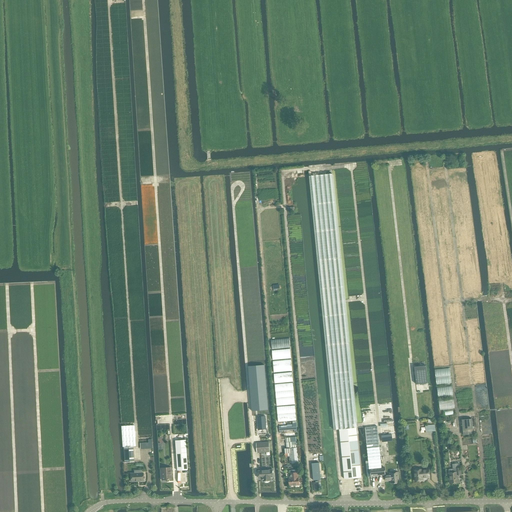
[(334,430),(340,429),(356,428),(357,428),(351,362),(333,174),(332,174),(309,176),(334,430)]
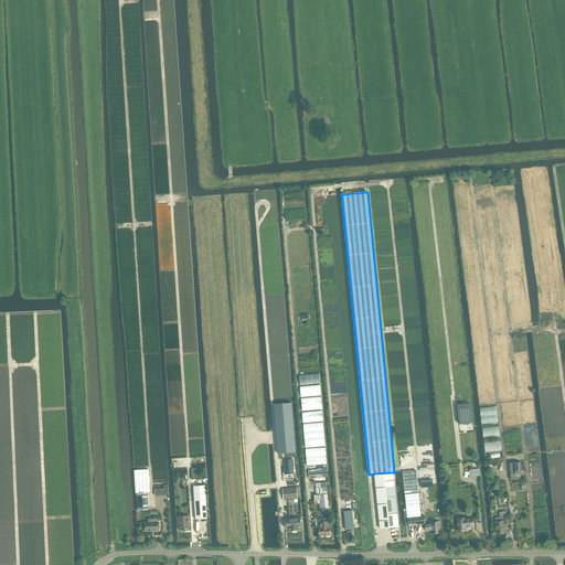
[(278,454),(296,452),(291,403),(274,404),(278,454)]
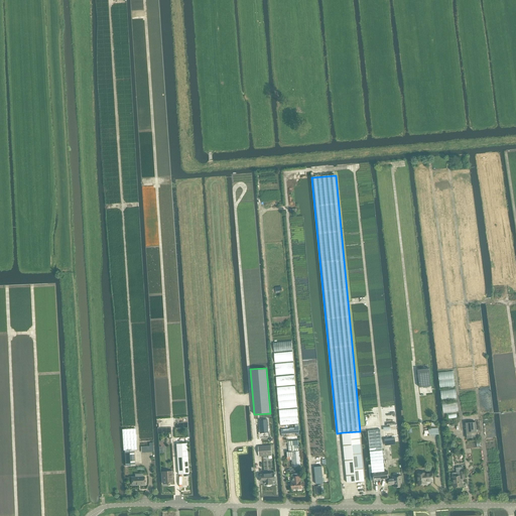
[(431,386),(429,368),(428,369),(417,370),(419,388),(431,386)]
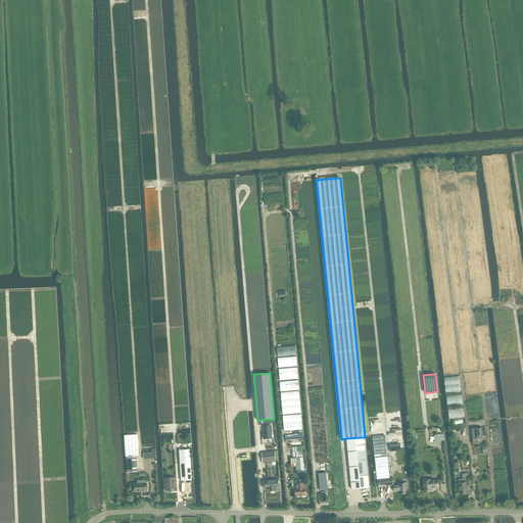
[(272,437),(272,435),(272,434),(271,425),(263,426),(264,435),(264,437),(264,438),(264,439),(272,438),(272,437)]
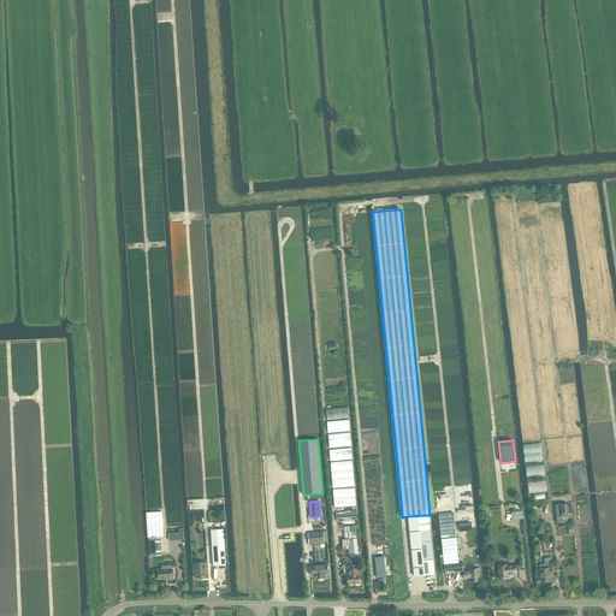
[(556,505),(557,523),(569,522),(568,504),(556,505)]
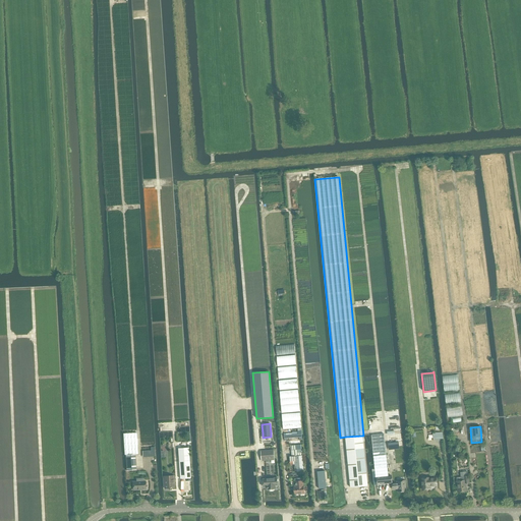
[(136,432),(123,433),(124,455),(125,455),(134,455),(135,455),(137,455),(136,432)]
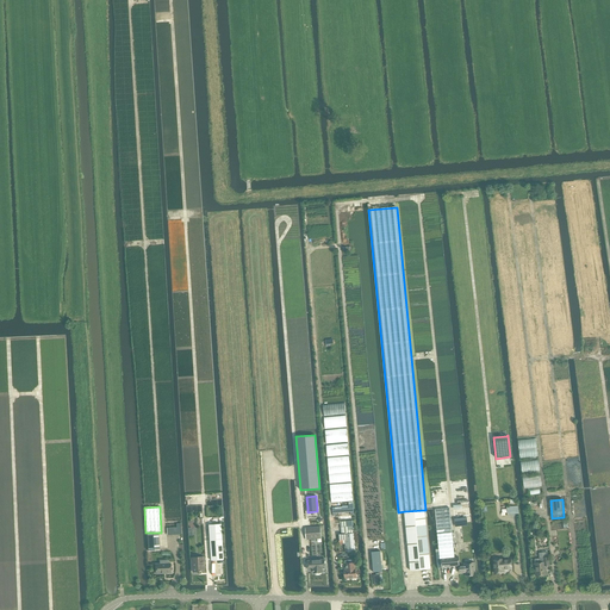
[(449,508),(435,510),(439,549),(436,551),(437,568),(439,568),(442,567),(458,566),(459,566),(460,566),(459,558),(454,558),(449,508)]
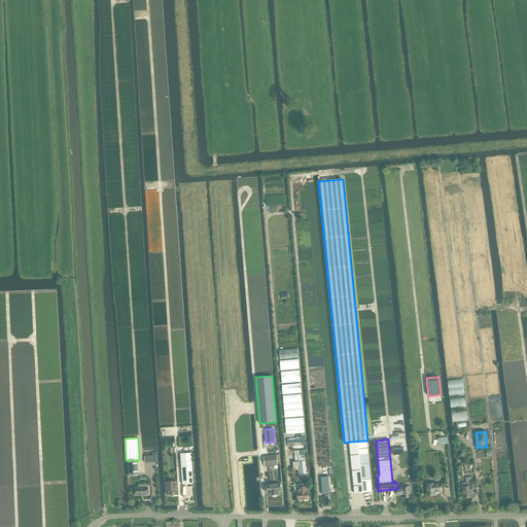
[(350,442),(355,493),(372,491),(366,441),(350,442)]
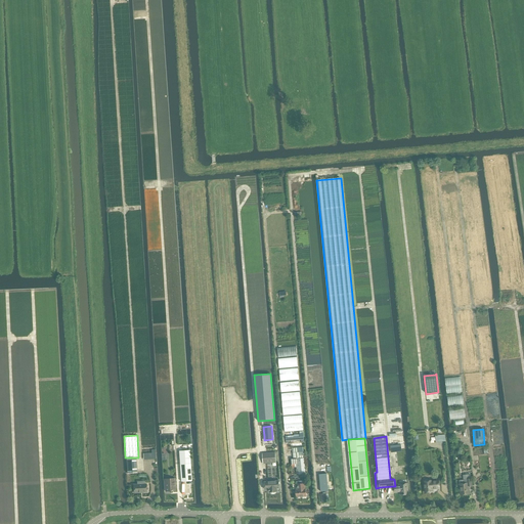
[(293,448),(293,452),(294,459),(304,457),(303,451),(303,447),(293,448)]
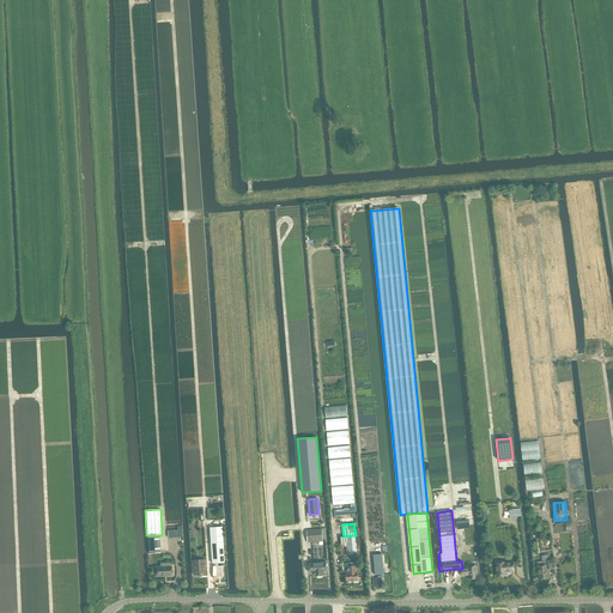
[(222,527),(210,528),(212,564),(222,563),(224,563),(223,546),(222,527)]
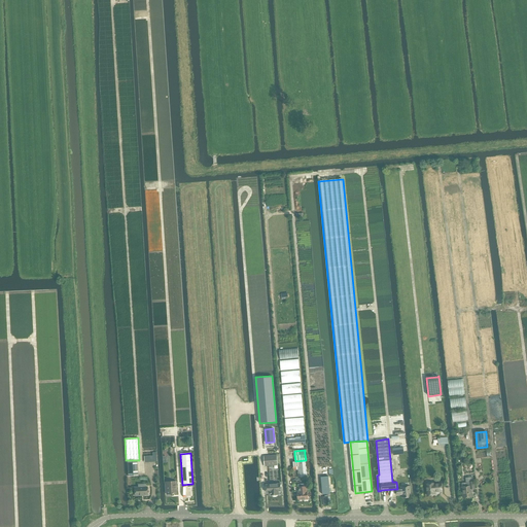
[(264,456),(265,466),(278,465),(277,455),(264,456)]
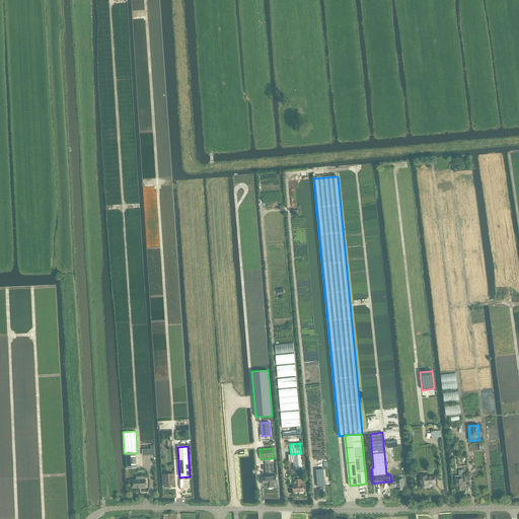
[(134,453),(125,453),(126,468),(136,468),(135,453),(134,453)]
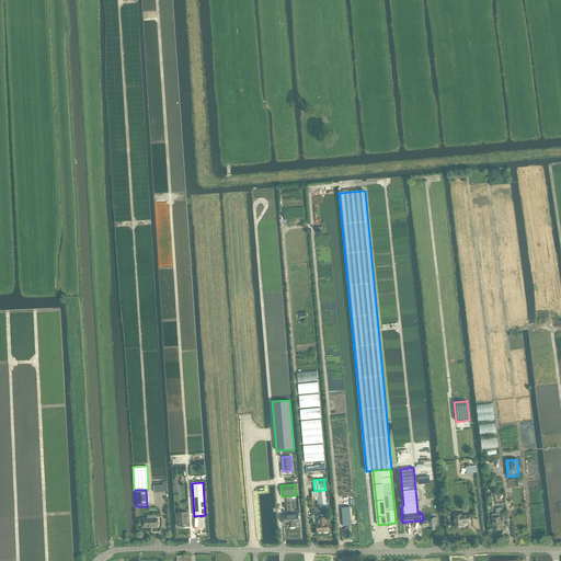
[(315,491),(311,492),(312,497),(317,496),(318,500),(318,502),(319,502),(320,507),(327,506),(325,490),(315,491)]
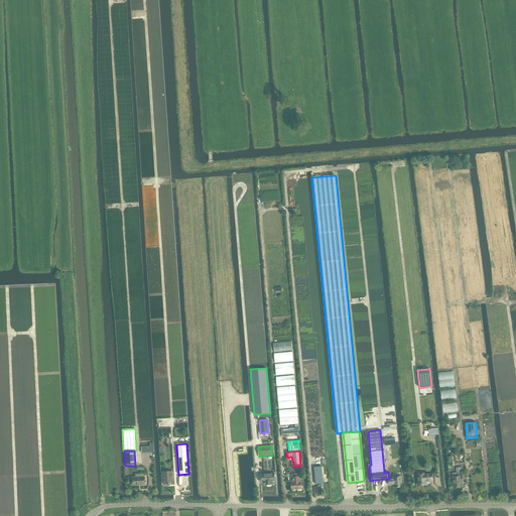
[(314,467),(315,484),(324,484),(321,467),(314,467)]
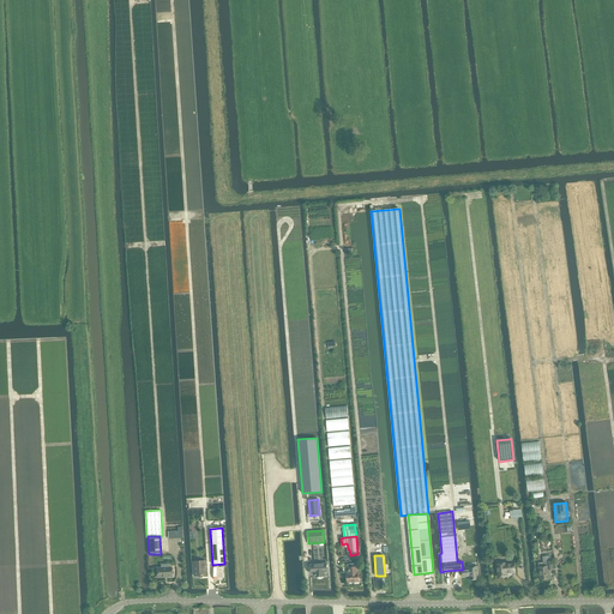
[(543,563),(539,564),(539,567),(540,581),(551,579),(549,570),(553,570),(553,561),(552,561),(551,557),(546,557),(546,563),(543,563)]
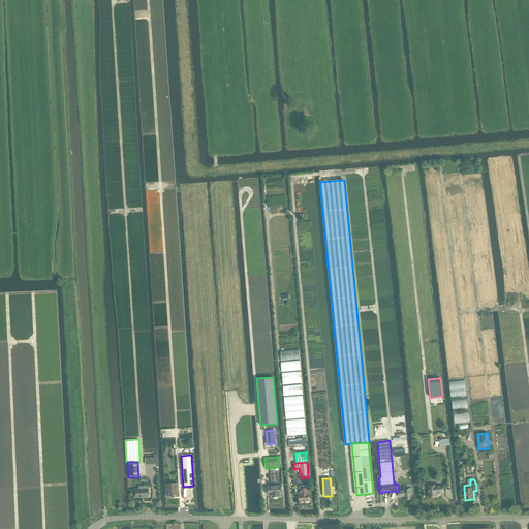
[(176,495),(175,489),(177,489),(177,484),(166,484),(166,496),(176,495)]
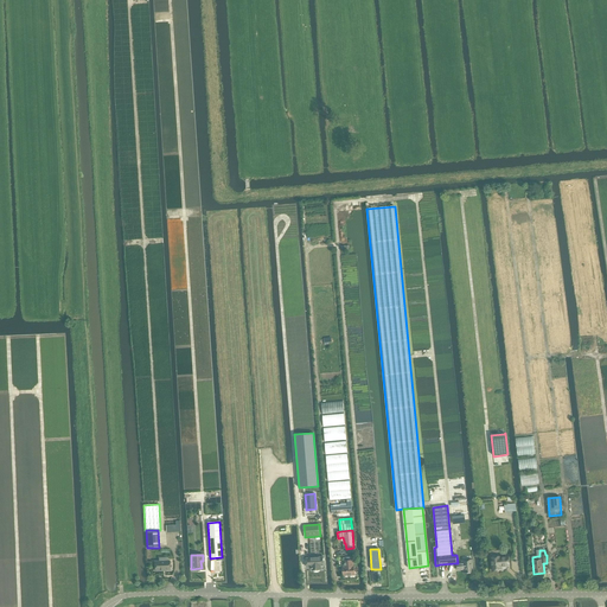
[(159,562),(154,562),(155,570),(170,570),(170,561),(167,561),(167,557),(159,558),(159,562)]
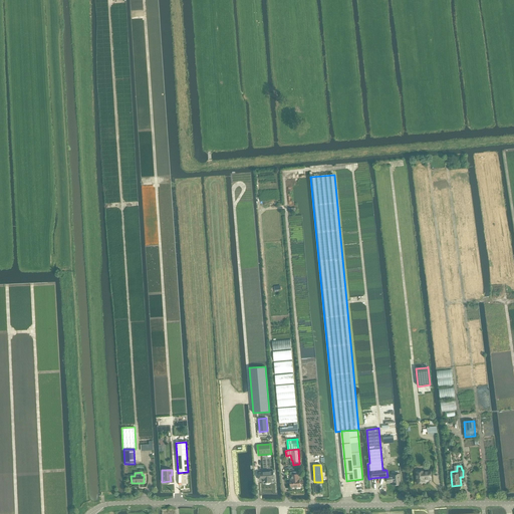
[(272,482),(271,479),(274,479),(273,472),(259,473),(260,480),(264,480),(264,483),(266,483),(267,484),(269,484),(270,482),(272,482)]
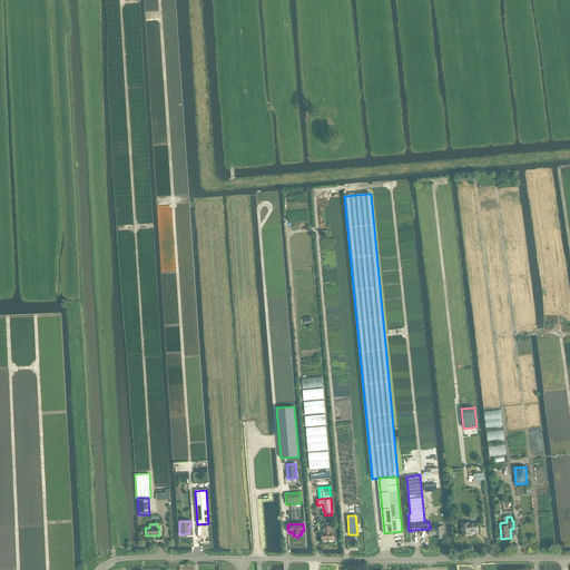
[(321,537),(321,538),(322,538),(322,539),(323,541),(333,540),(333,532),(332,532),(331,527),(331,523),(323,524),(324,527),(324,532),(322,532),(322,534),(322,536),(321,537)]
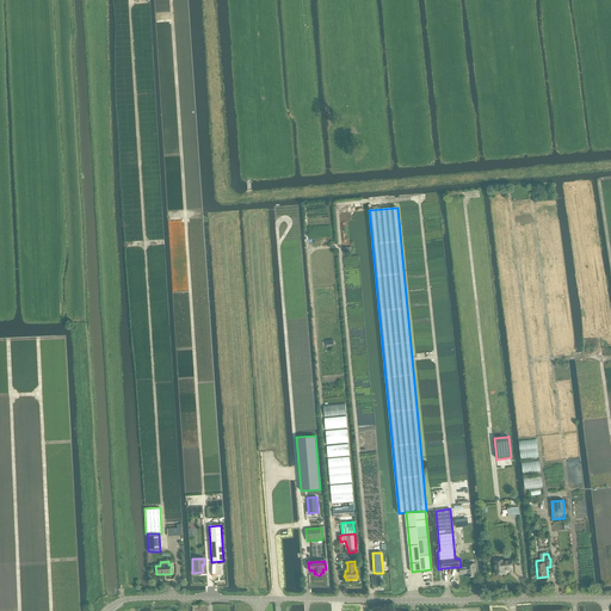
[(494,561),(495,574),(505,573),(504,569),(512,569),(512,561),(504,561),(494,561)]
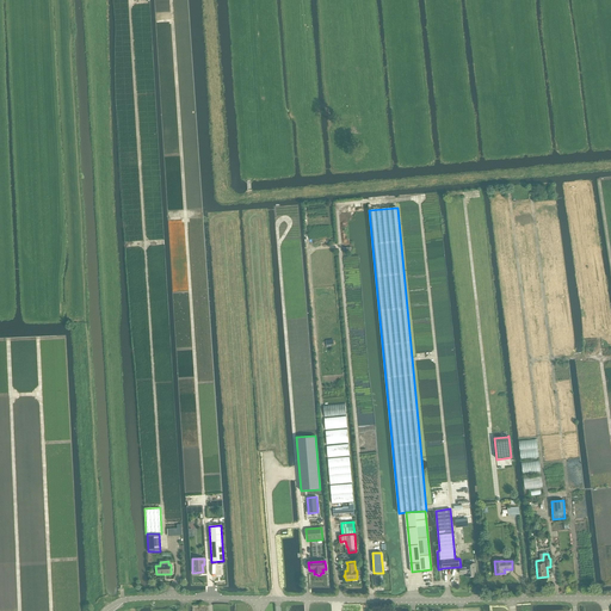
[(461,567),(460,567),(461,574),(467,573),(467,578),(476,576),(475,563),(466,565),(466,566),(461,567)]
